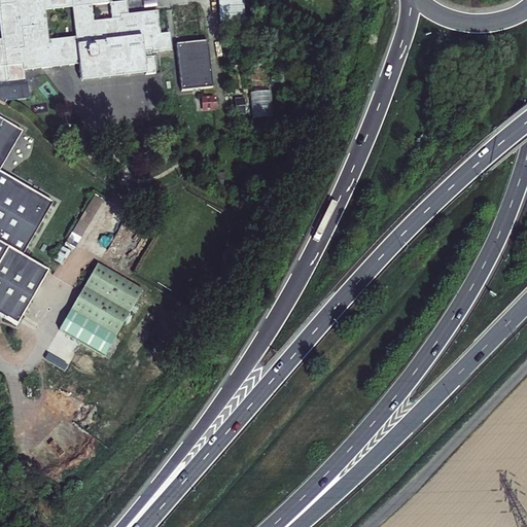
[(170,35),(170,34),(161,35),(157,12),(128,16),(126,1),(111,2),(113,18),(94,21),(92,4),(110,2),(110,0),(0,0),(0,25),(3,47),(0,46),(0,85),(25,83),(24,71),(79,65),(81,78),(155,70),(153,53),(172,51),(171,43),(170,35)]
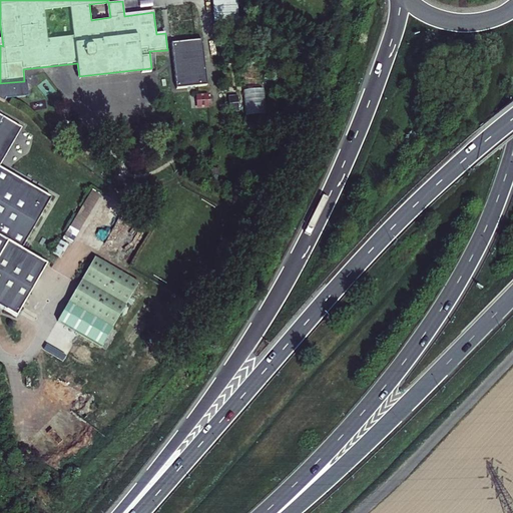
[(215,0),(217,21),(242,20),(241,0),(215,0)]
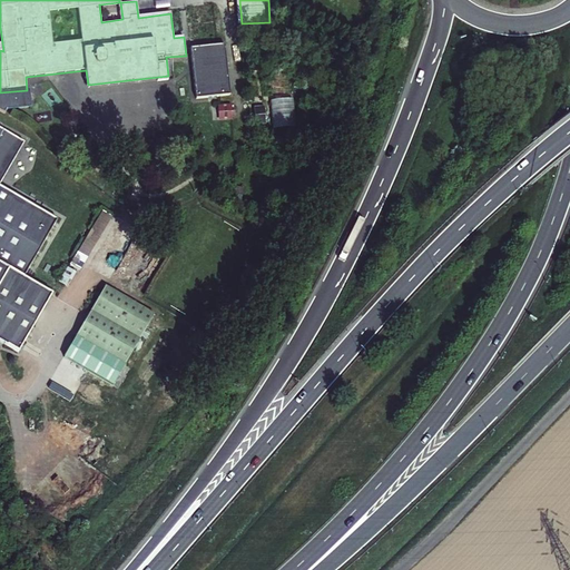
[(190,38),(184,38),(185,47),(190,46),(207,45),(206,36),(190,38)]
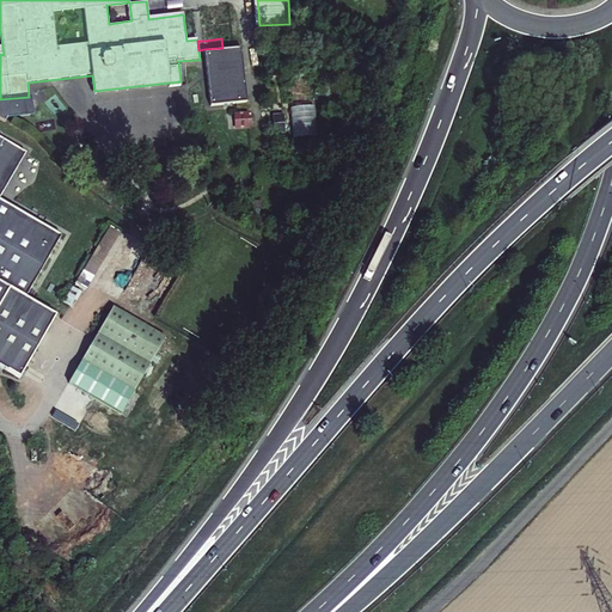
[(210,104),(248,101),(240,46),(222,48),(204,49),(210,104)]
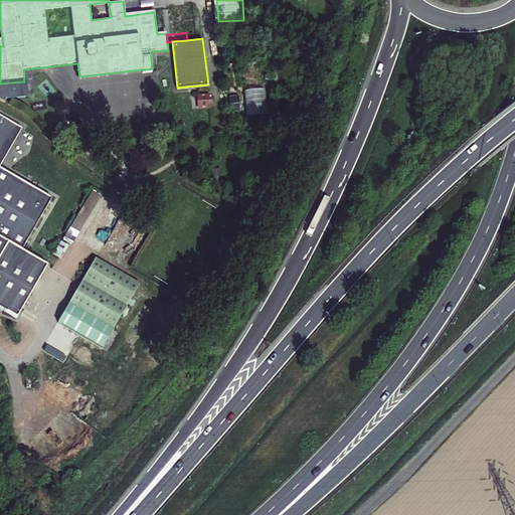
[(248,90),(248,115),(268,115),(267,89),(248,90)]
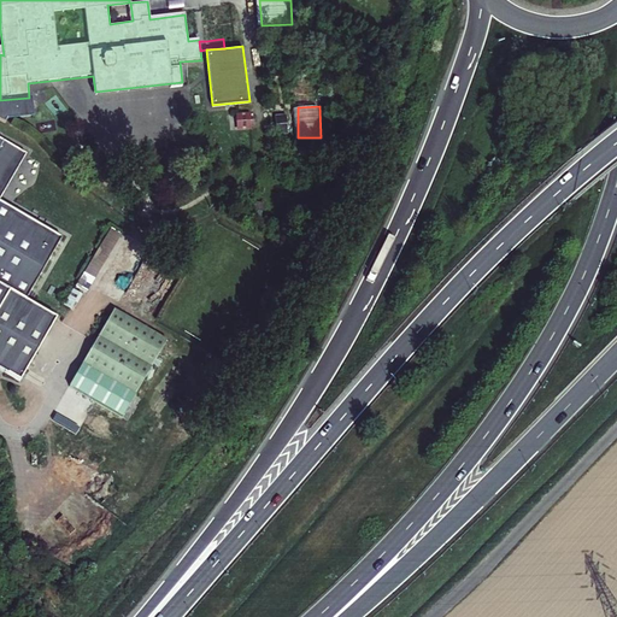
[(278,113),(280,134),(291,134),(289,113),(278,113)]
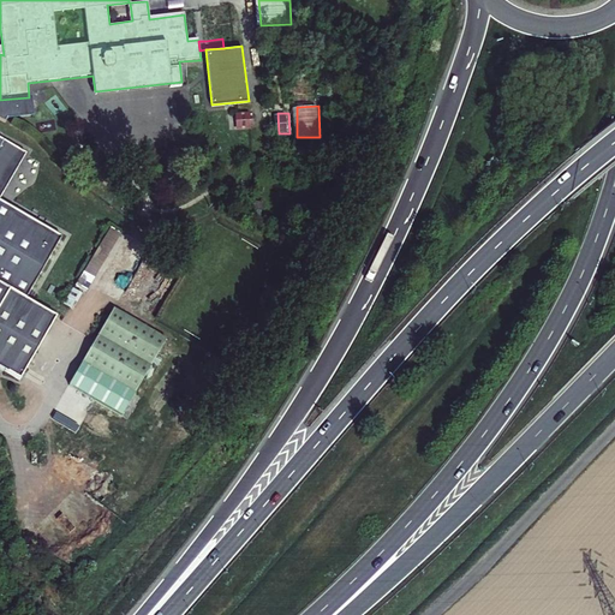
[(0,369),(19,381),(55,318),(64,323),(77,299),(55,286),(51,293),(35,285),(63,238),(0,201),(0,191),(23,153),(0,139),(0,369)]
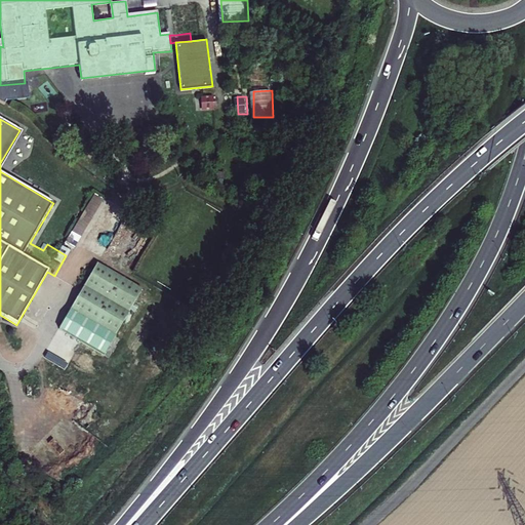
[(85,207),(93,212),(104,196),(95,191),(85,207)]
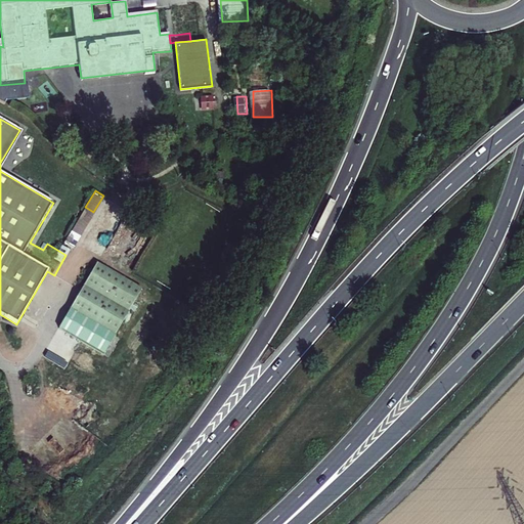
[(93,212),(85,207),(66,241),(74,246),(93,212)]
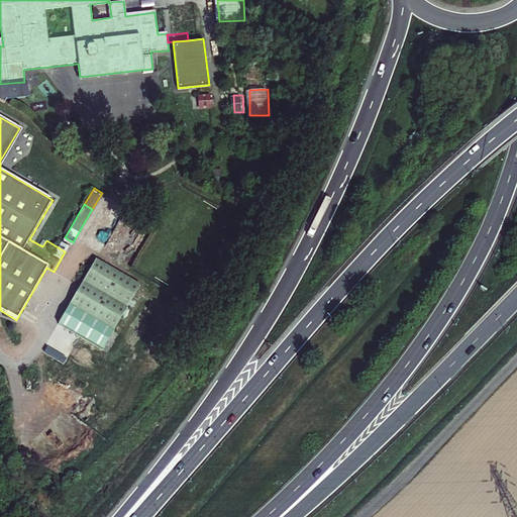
[(148,299),(92,266),(69,309),(123,340),(148,299)]
